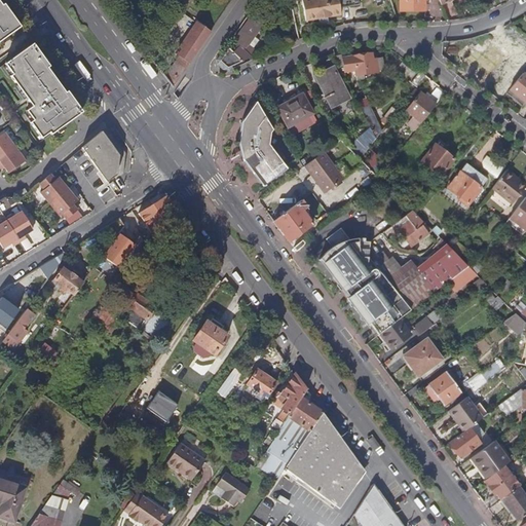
[(0,0),(0,40),(20,27),(16,23),(19,21),(15,16),(13,17),(0,0)]
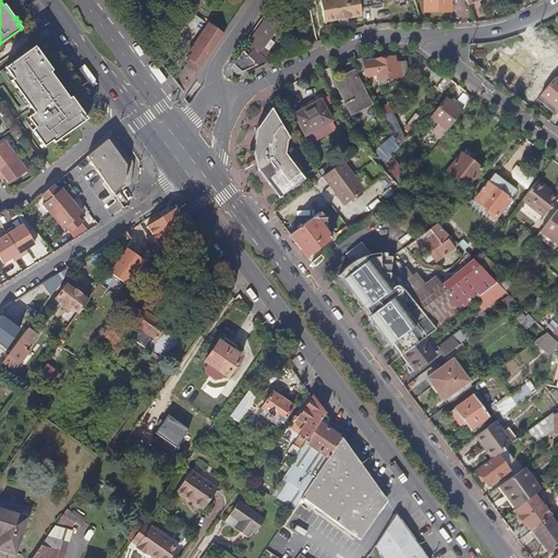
[(358,8),(377,5),(376,0),(316,0),(318,22),(358,16),(358,8)]
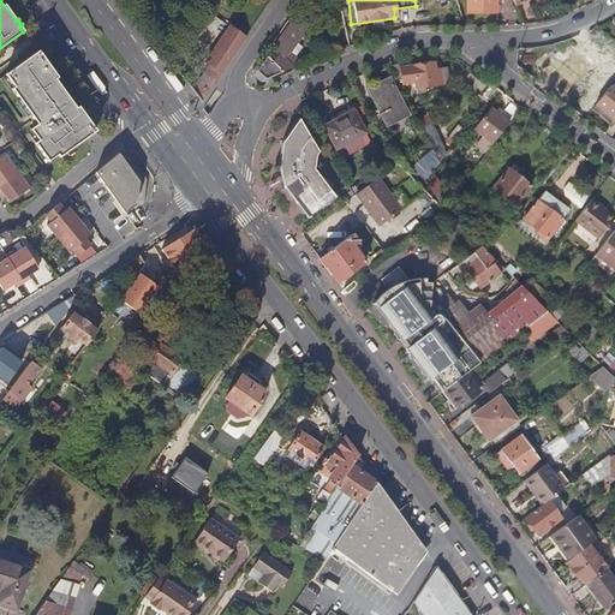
[(463,0),(463,10),(493,11),(493,0),(463,0)]
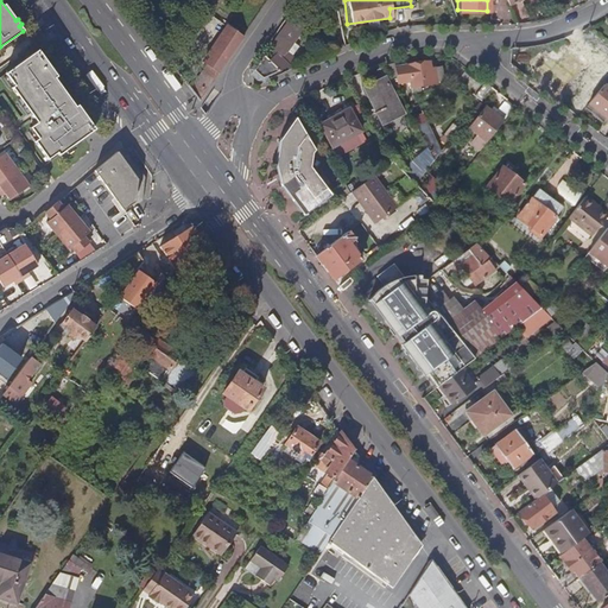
[(327,24),(336,23),(333,2),(323,5),(327,24)]
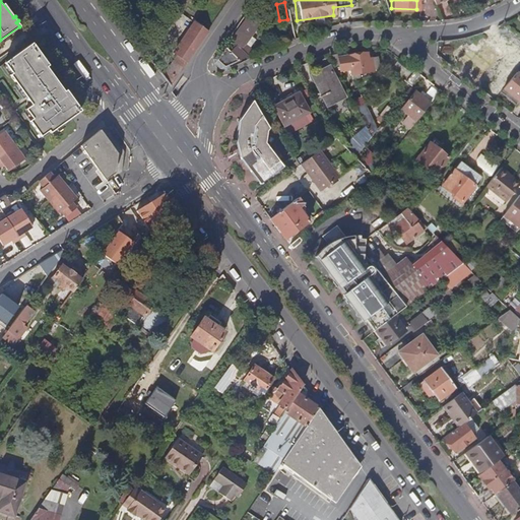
[(219,58),(216,56),(212,61),(213,70),(222,70),(240,61),(240,58),(251,50),(258,40),(251,35),(258,24),(247,17),(219,58)]
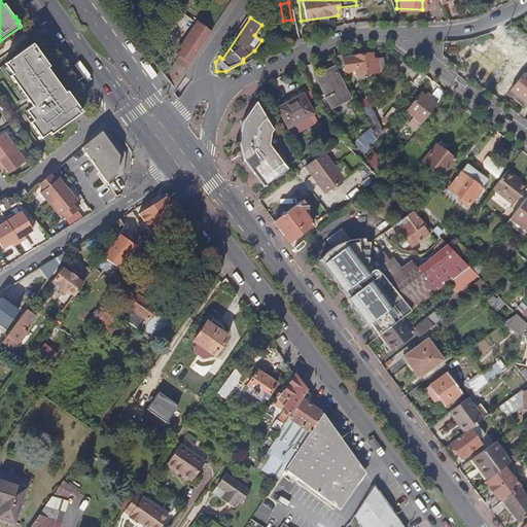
[(165,64),(161,69),(174,86),(213,32),(199,22),(180,49),(184,53),(172,69),(165,64)]
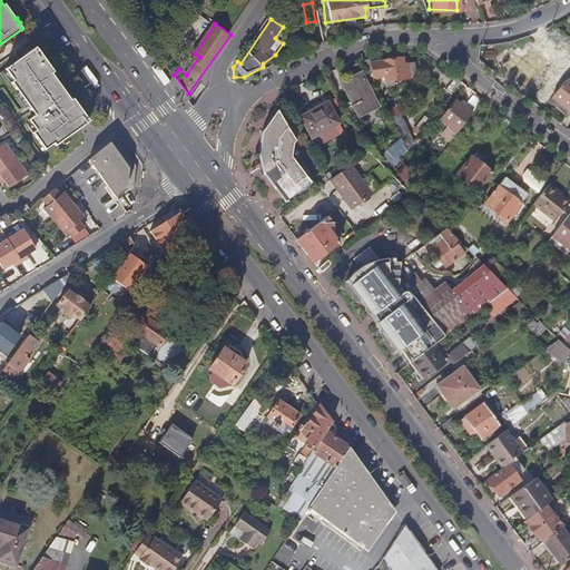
[(53,146),(88,121),(35,48),(13,62),(5,69),(12,80),(10,82),(30,110),(23,115),(31,125),(28,127),(40,145),(48,138),(53,146)]
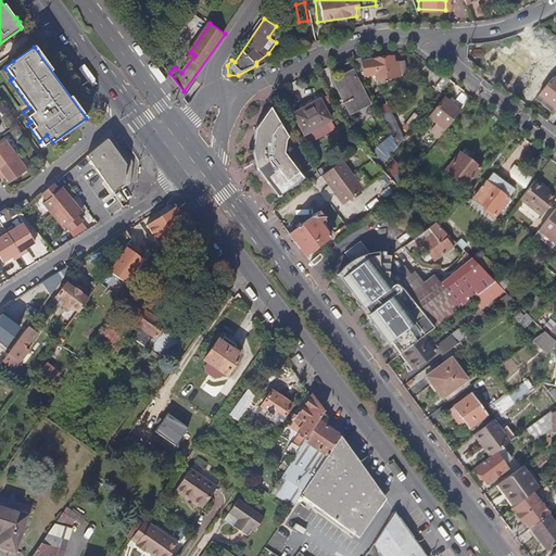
[(502,48),(502,76),(536,77),(538,48),(502,48)]
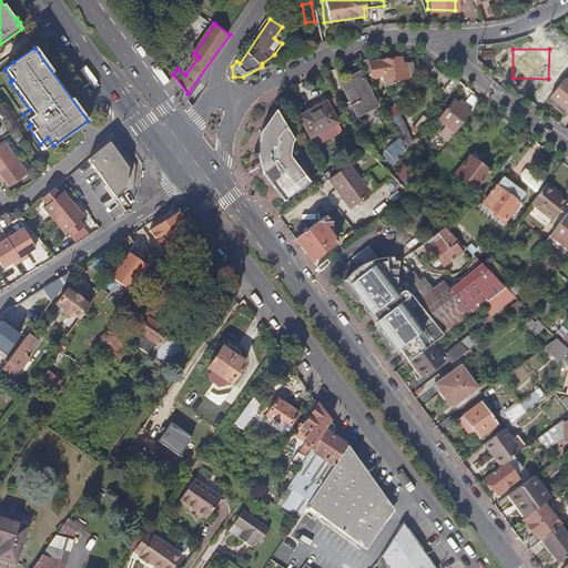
[(371,63),(376,80),(385,77),(389,87),(395,84),(394,79),(408,74),(406,64),(404,66),(401,54),(391,58),(388,56),(383,58),(381,61),(371,63)]
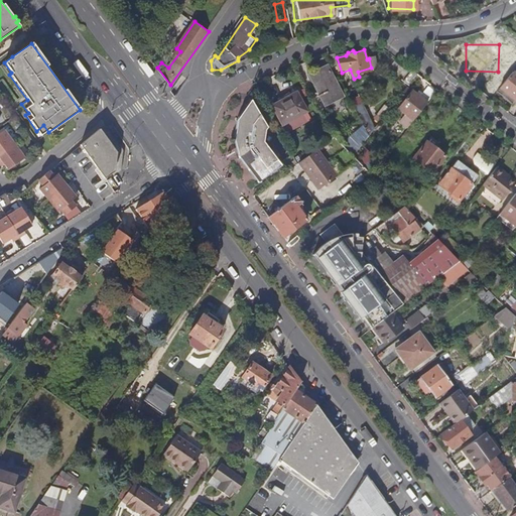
[(8,50),(0,56),(0,65),(4,62),(12,56),(8,50)]
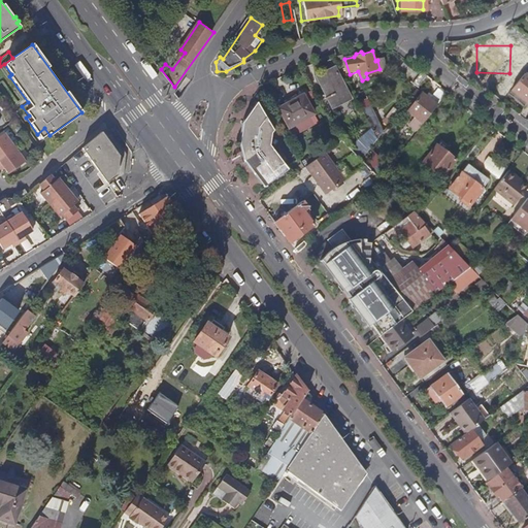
[(328,107),(347,97),(331,67),(314,76),(328,107)]
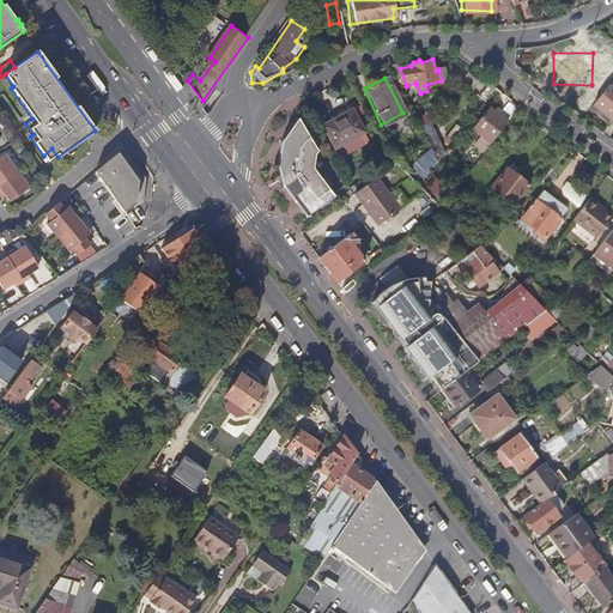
[(474,95),(483,102),(492,90),(484,83),(474,95)]
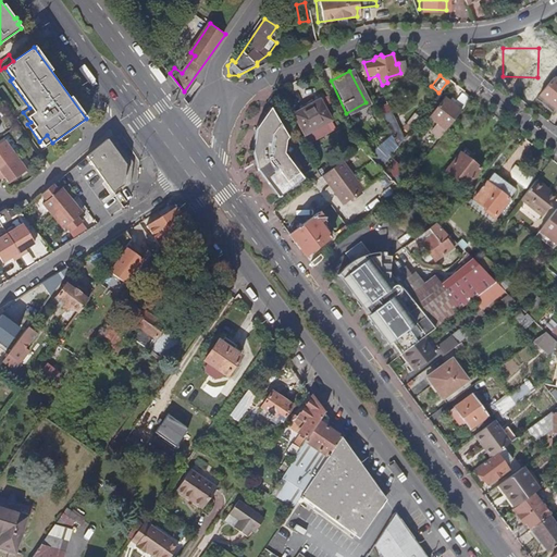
[(556,98),(556,83),(548,76),(534,94),(551,107),(556,98)]
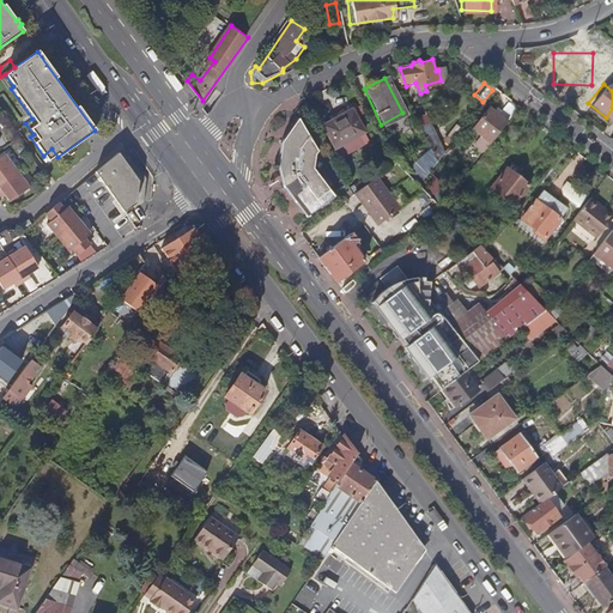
[(474,128),(491,141),(508,119),(490,107),(474,128)]
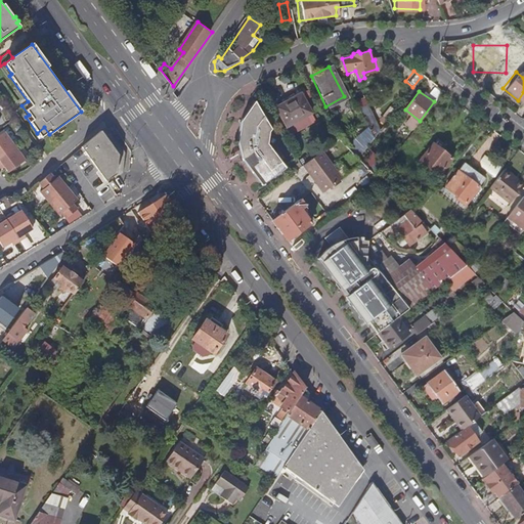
[(276,104),(286,123),(309,112),(300,93),(276,104)]
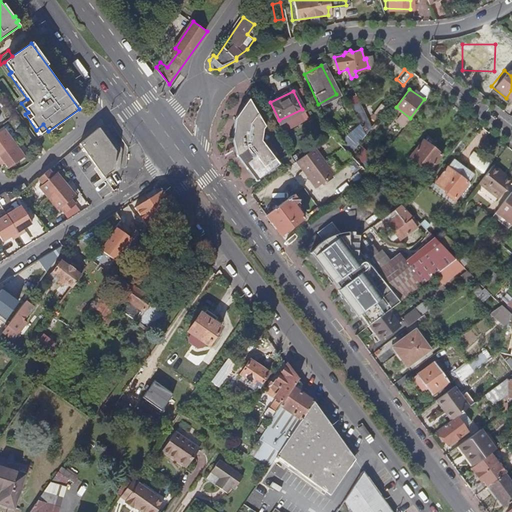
[(256,181),(278,164),(278,163),(261,141),(262,128),(264,126),(249,99),(236,117),(233,132),(233,138),(235,150),(237,156),(256,181)]
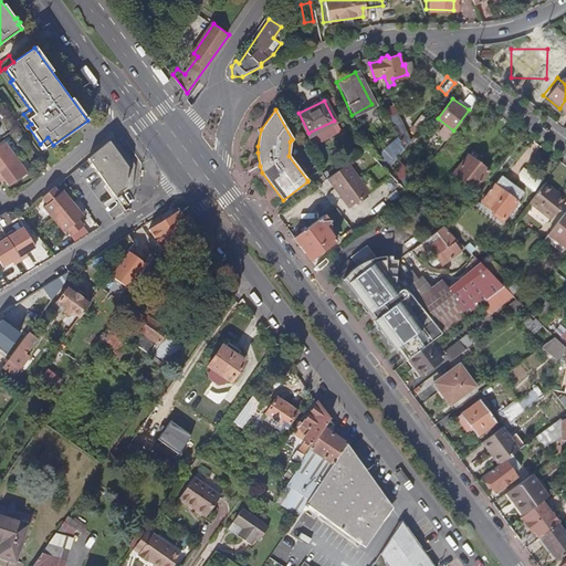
[(401,149),(408,142),(394,113),(386,117),(401,149)]
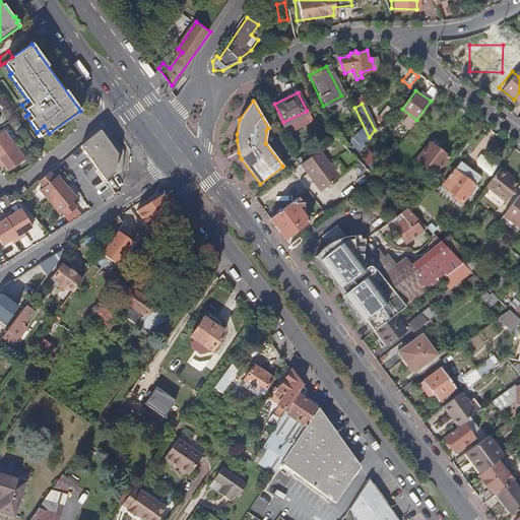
[(99,130),(79,146),(106,178),(116,170),(118,152),(99,130)]
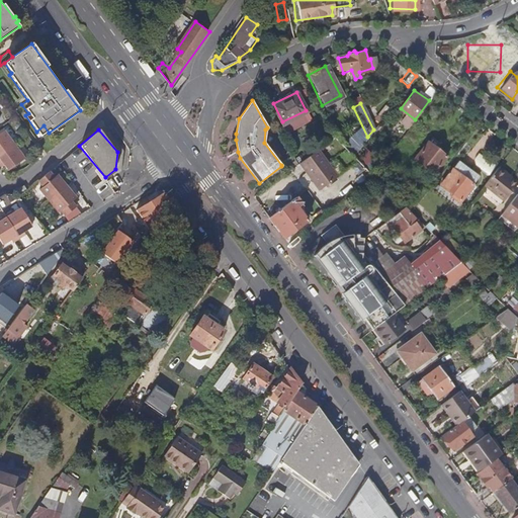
[(4,131),(0,133),(0,163),(1,163),(7,171),(24,158),(4,131)]
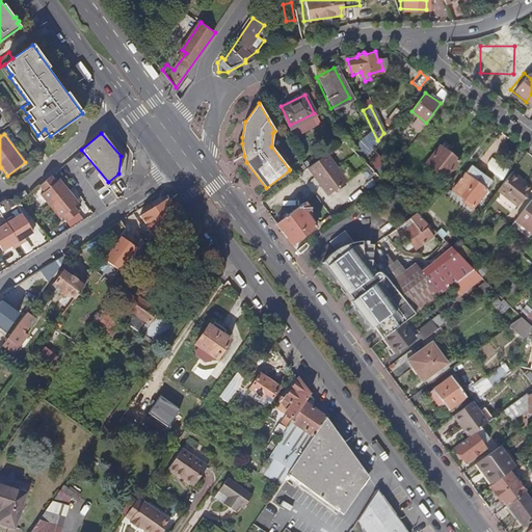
[(449,148),(430,171),(448,185),(462,166),(451,158),(455,153),(449,148)]
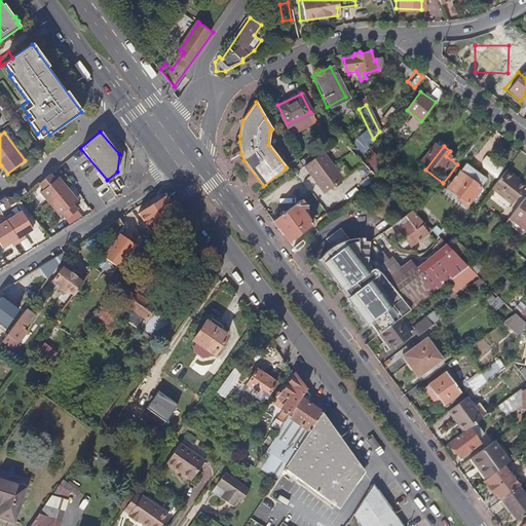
[(342,179),(322,152),(303,166),(324,193),(342,179)]
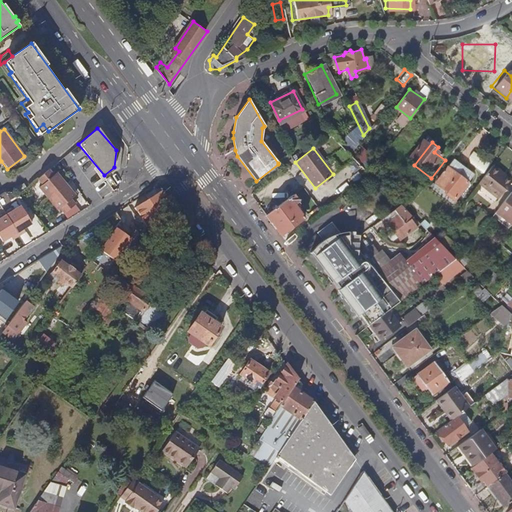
[(279,163),(284,170),(294,163),(289,154),(278,163),(278,164),(279,163)]
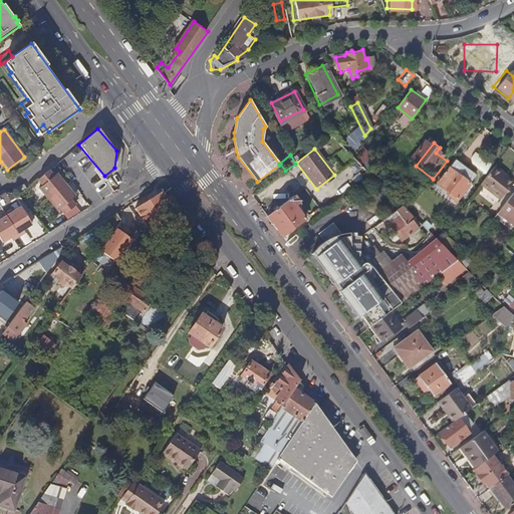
[(471,176),(455,164),(437,187),(445,193),(444,196),(451,201),(471,176)]
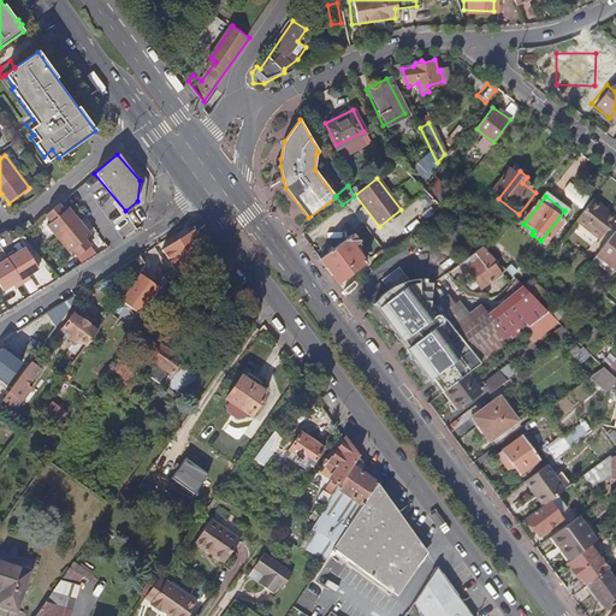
[(596,205),(590,200),(573,221),(593,237),(608,219),(593,207),(596,205)]
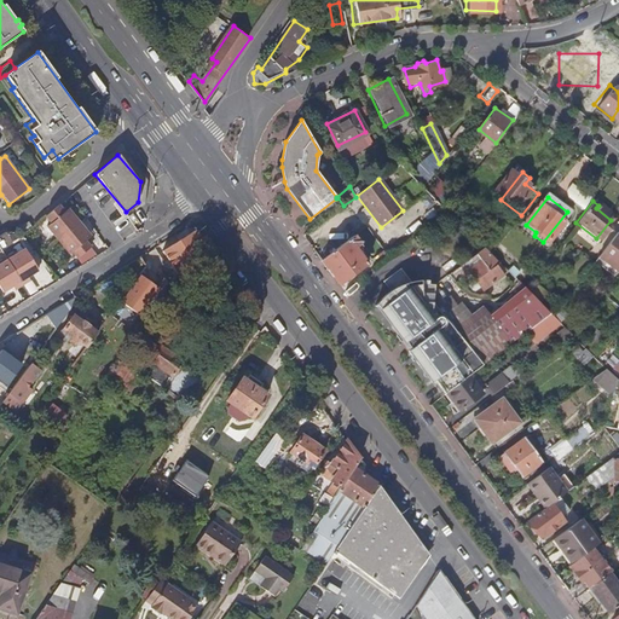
[(48,225),(46,226),(69,254),(71,252),(77,258),(90,248),(84,241),(90,237),(67,209),(63,213),(57,206),(55,208),(42,218),(48,225)]
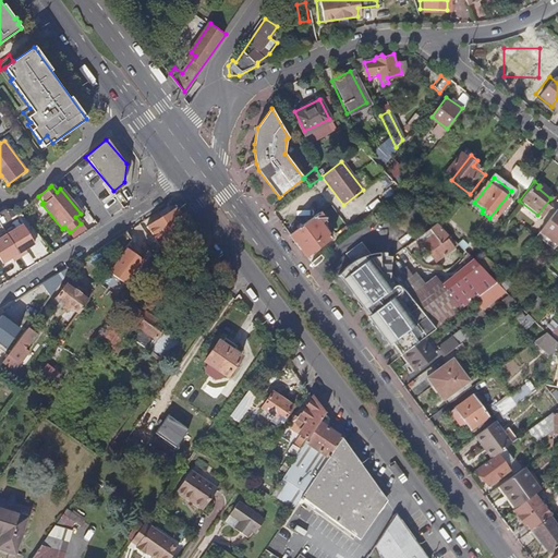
[(557,234),(557,211),(552,207),(534,230),(552,243),(557,234)]
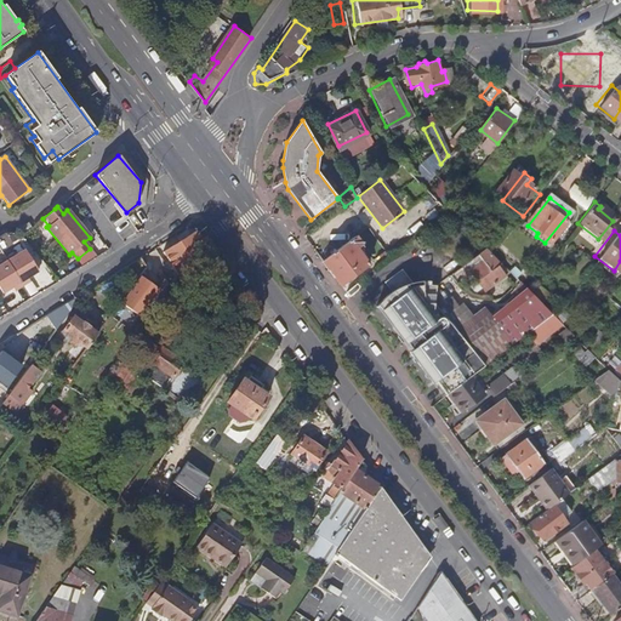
[(203,244),(197,233),(163,255),(178,279),(203,244)]
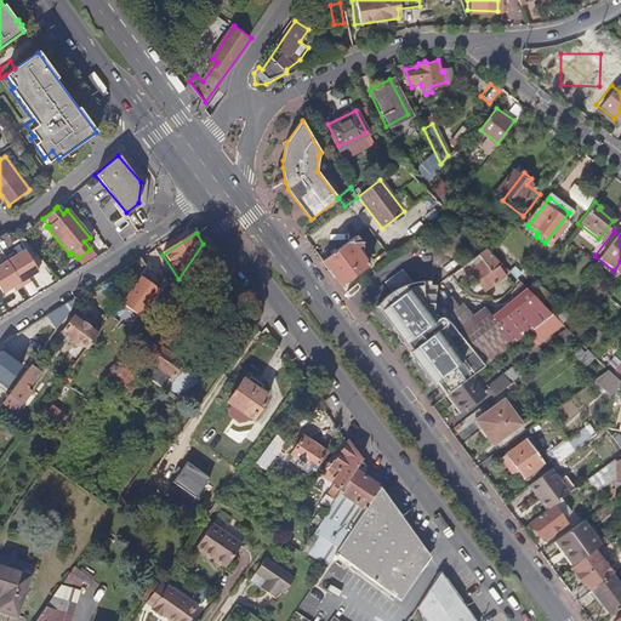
[(362,248),(354,238),(323,262),(341,286),(368,266),(357,251),(362,248)]
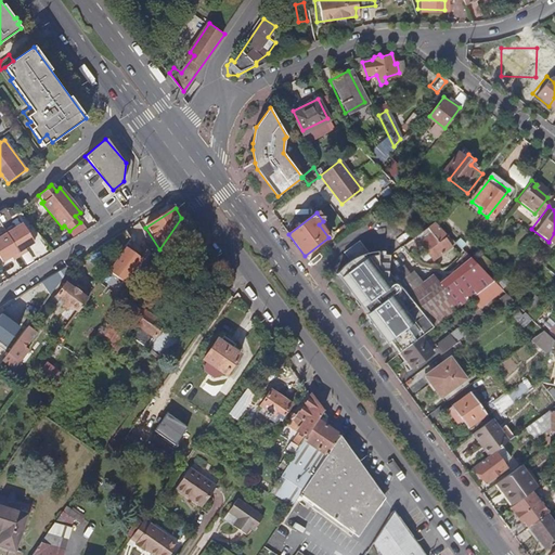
[(25,247),(34,242),(22,222),(15,227),(14,224),(0,232),(0,258),(2,261),(11,256),(13,259),(27,252),(25,247)]
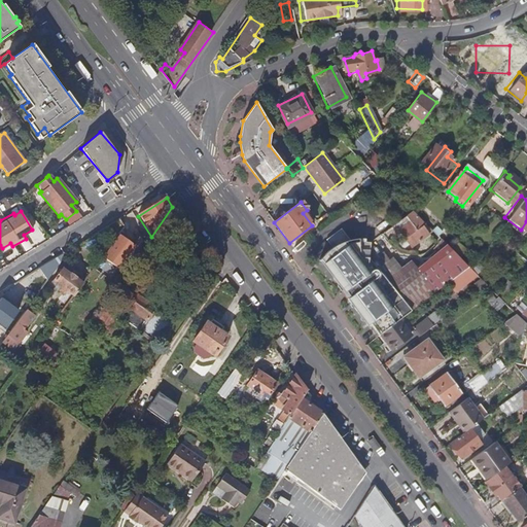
[(393,226),(396,232),(416,218),(412,213),(393,226)]
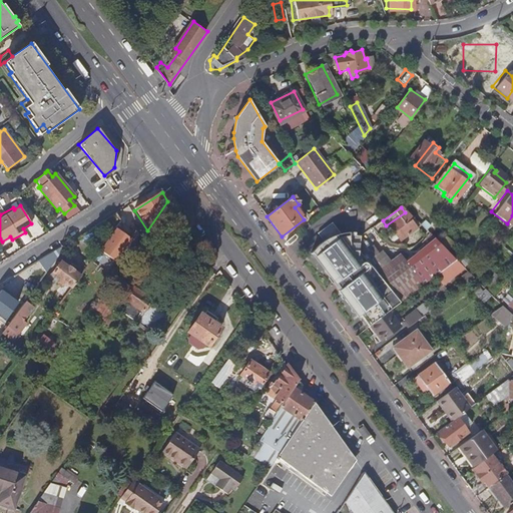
[(485,214),(478,209),(466,223),(474,229),(485,214)]
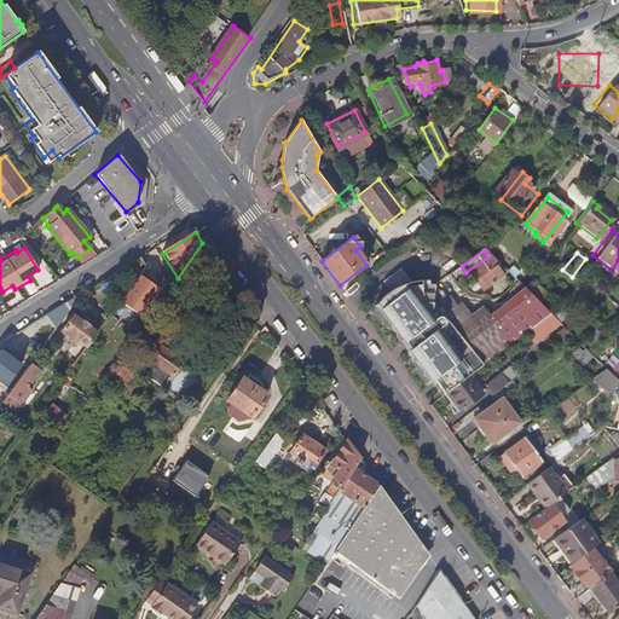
[(480,291),(505,272),(497,264),(490,256),(489,256),(466,272),(480,291)]
